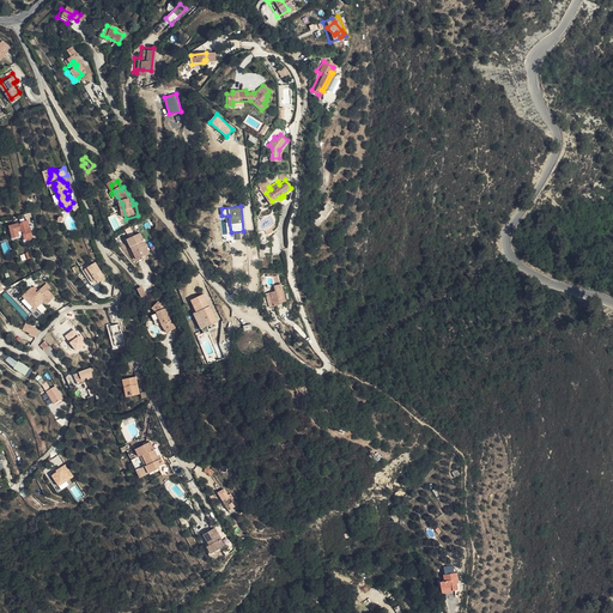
[(335,219),(331,214),(319,228),(322,232),(326,229),(335,219)]
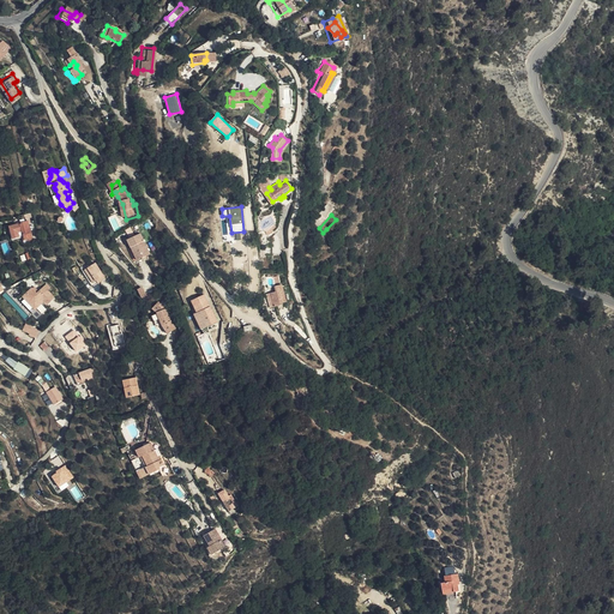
[(26,226),(25,222),(10,227),(13,239),(19,238),(18,233),(22,232),(25,240),(29,239),(30,238),(29,235),(31,234),(29,224),(26,226)]
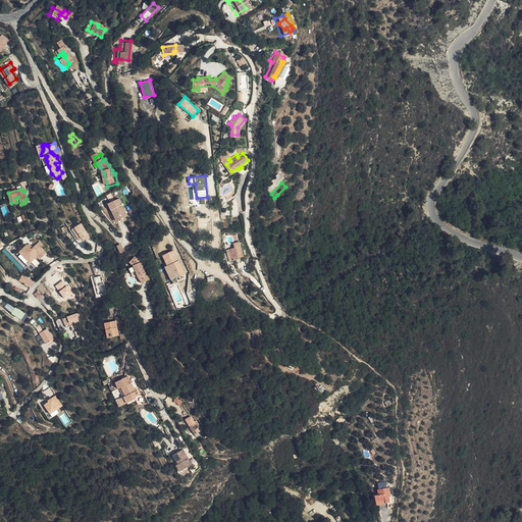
[(238,192),(237,189),(227,194),(230,198),(236,196),(235,194),(238,192)]
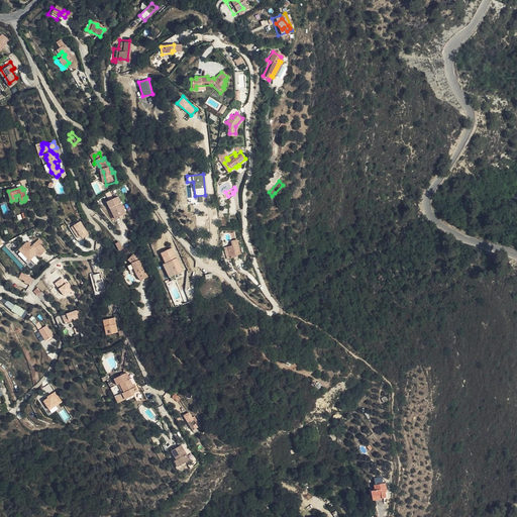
[(114,208),(115,209),(122,204),(120,198),(108,203),(111,210),(114,208)]
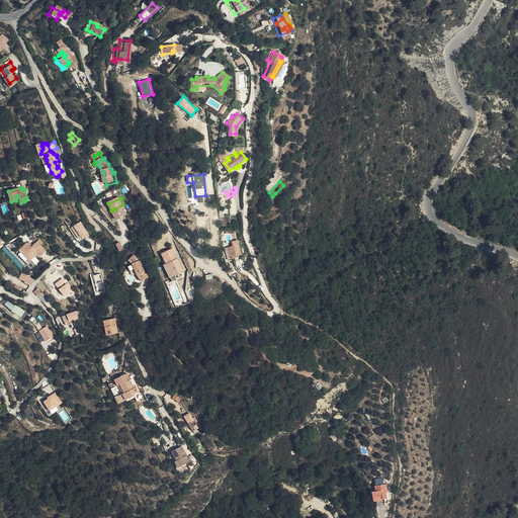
[(115,209),(119,220),(127,216),(122,204),(115,209)]
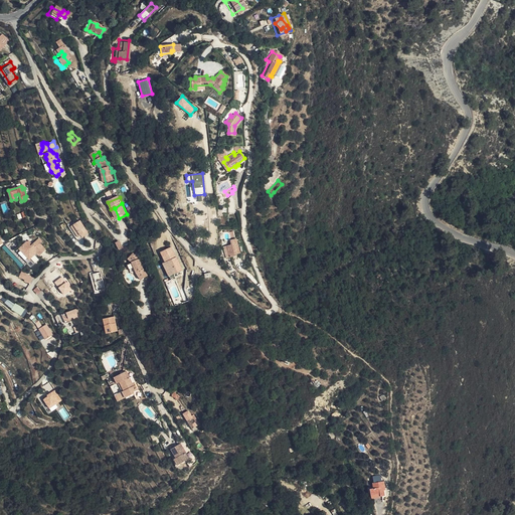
[(77,240),(89,233),(80,220),(69,226),(77,240)]
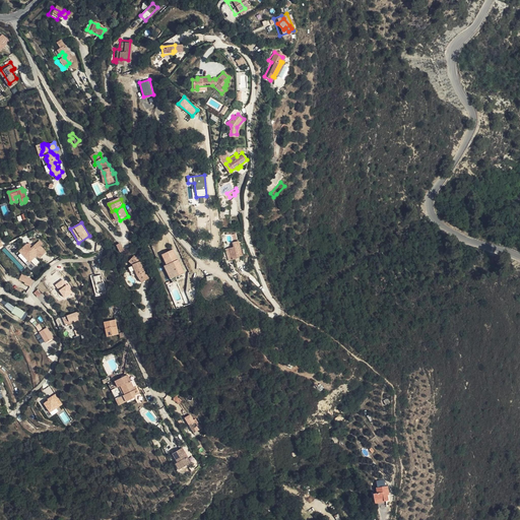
[(25,236),(21,238),(26,246),(30,244),(25,236)]
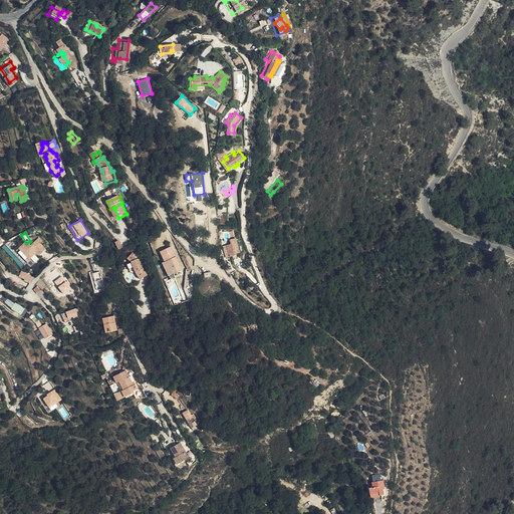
[(240,236),(232,236),(232,241),(228,241),(230,253),(237,253),(237,251),(241,250),(240,236)]
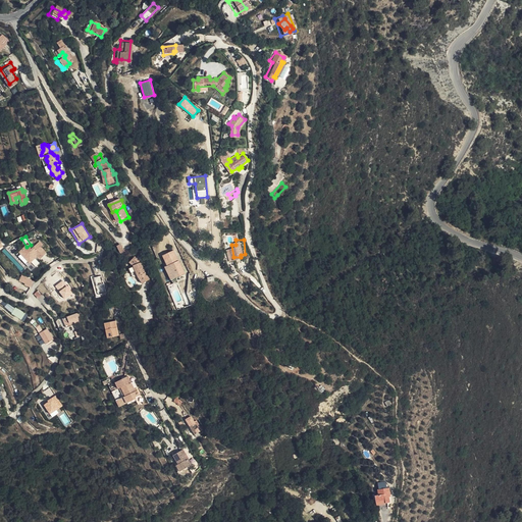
[(40,242),(31,250),(40,259),(46,253),(40,247),(42,245),(40,242)]
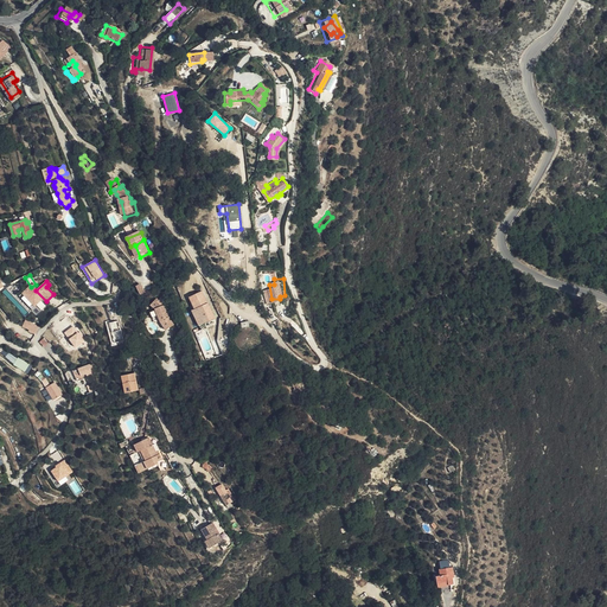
[(197,313),(193,314),(198,325),(213,318),(202,291),(190,296),(195,308),(197,313)]
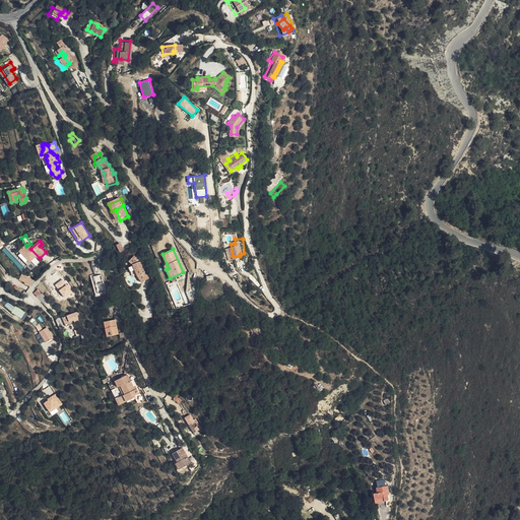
[(129,267),(134,275),(135,276),(140,281),(145,275),(141,271),(135,261),(127,257),(123,264),(128,266),(129,267)]
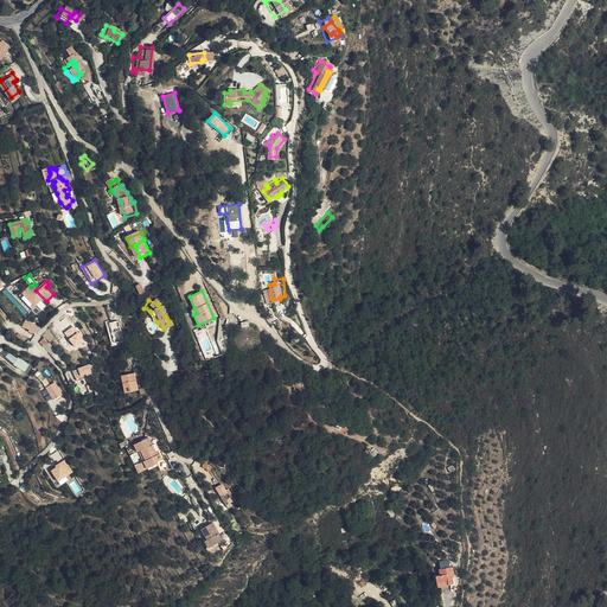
[(152,325),(157,321),(151,312),(146,315),(152,325)]
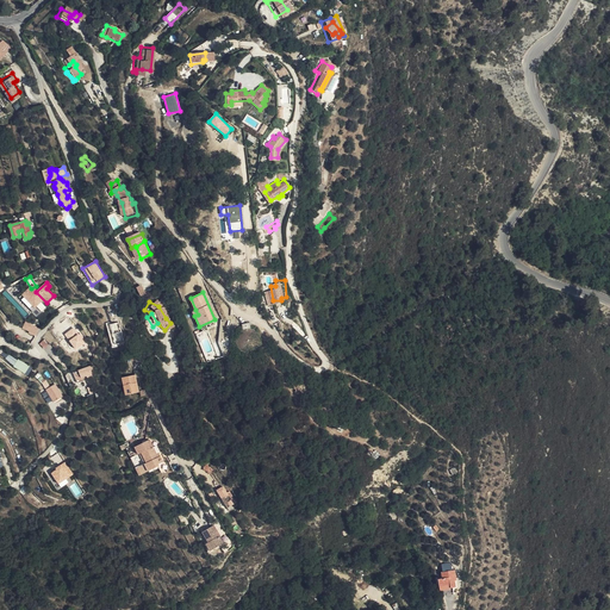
[(106,325),(112,348),(125,344),(118,321),(106,325)]
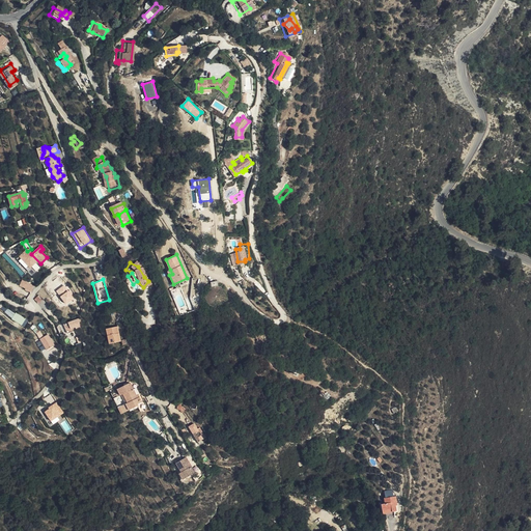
[(63,285),(56,290),(66,306),(76,300),(72,295),(73,294),(71,289),(67,291),(63,285)]
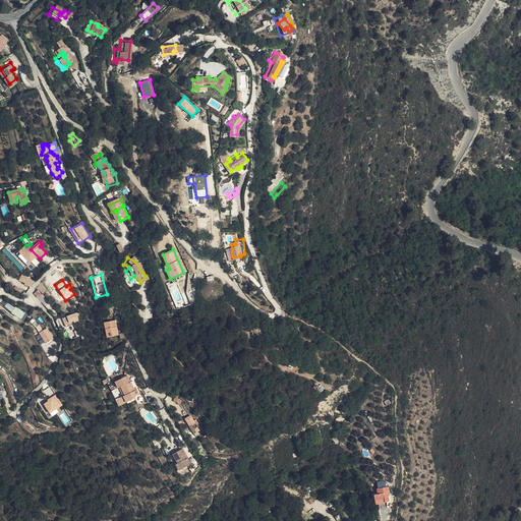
[(222,294),(222,293),(222,291),(222,288),(221,286),(220,284),(218,282),(216,281),(215,280),(214,280),(208,281),(206,282),(204,284),(203,287),(201,288),(201,290),(201,292),(201,294),(203,296),(205,298),(206,299),(206,300),(209,301),(211,301),(213,301),(215,301),(218,300),(219,299),(221,296),(222,294)]
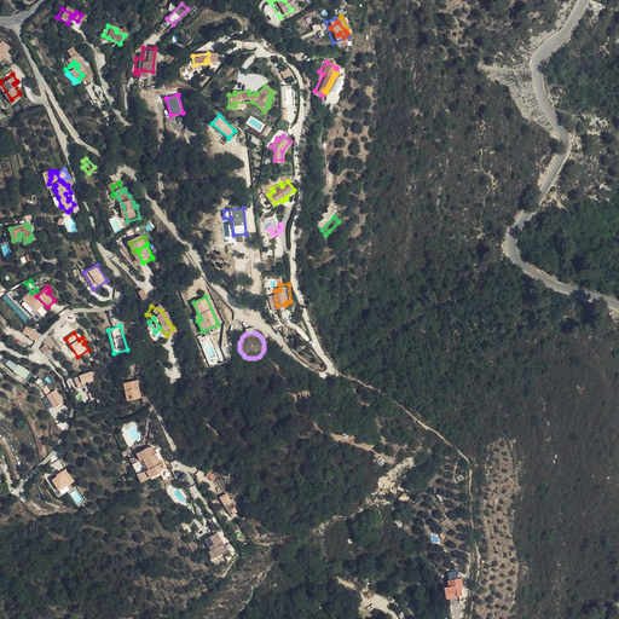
[(4,368),(29,379),(33,371),(7,360),(4,368)]
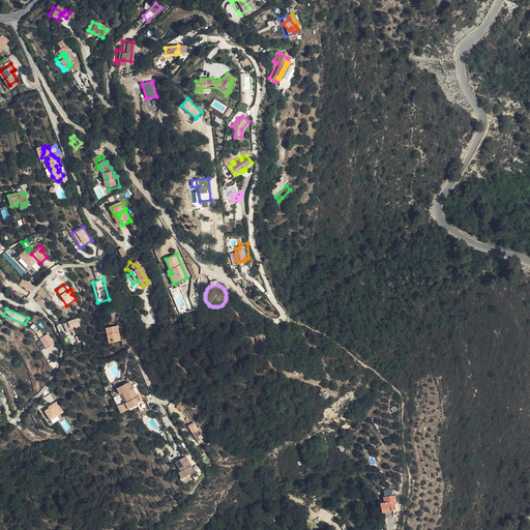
[(71,331),(76,329),(83,327),(79,318),(67,322),(71,331)]
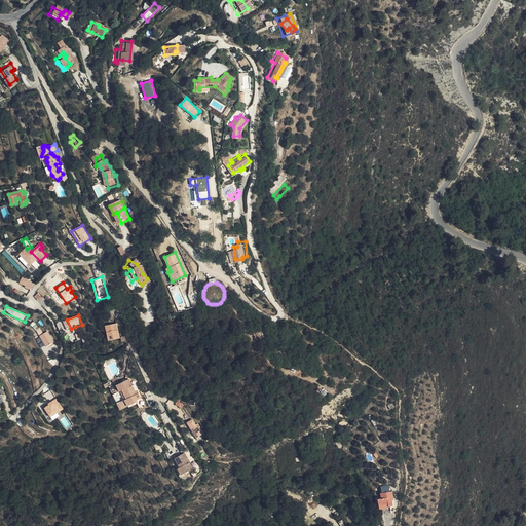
[(116,324),(105,326),(108,341),(119,338),(116,324)]
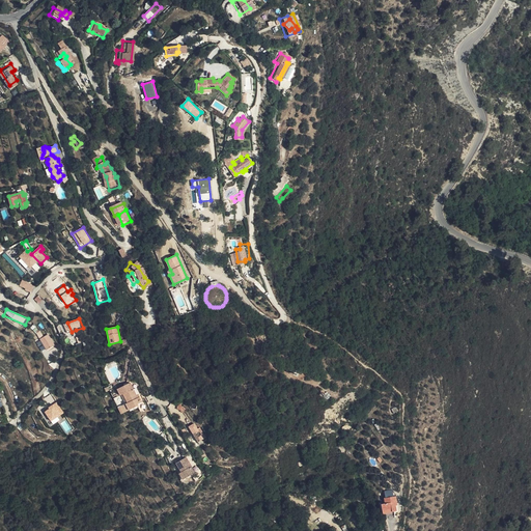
[(49,334),(40,339),(47,351),(55,345),(49,334)]
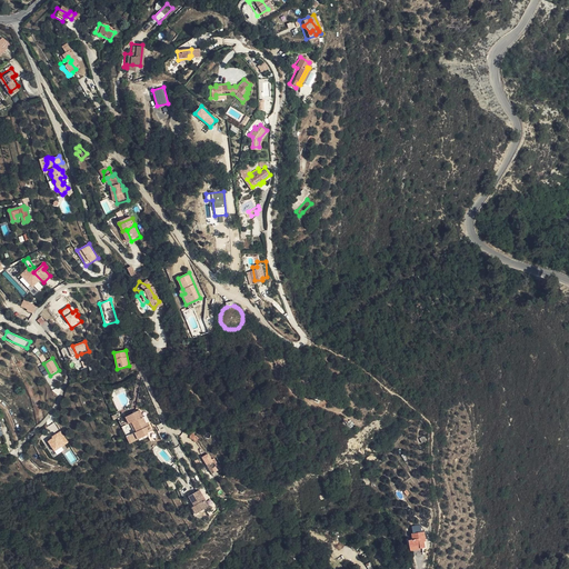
[(43,365),(39,367),(43,377),(48,375),(43,365)]
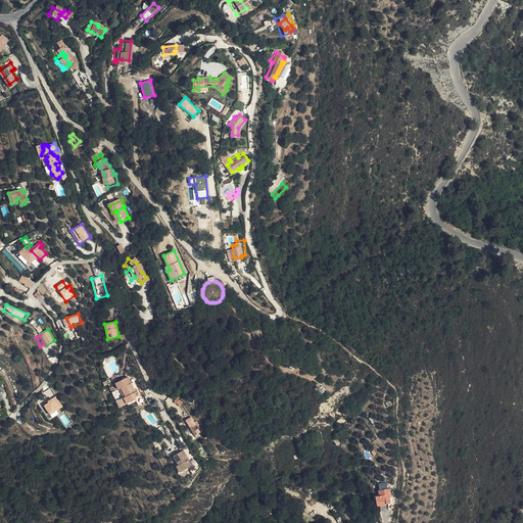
[(135,391),(134,389),(128,377),(115,383),(119,389),(122,388),(126,396),(116,401),(120,408),(136,399),(136,397),(140,395),(137,391),(135,391)]
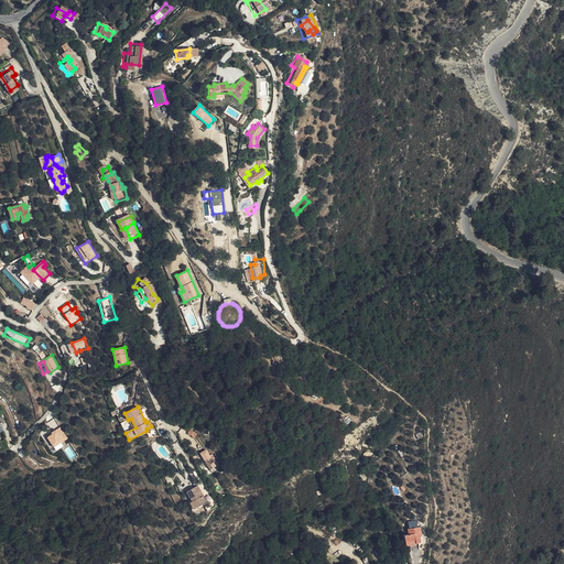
[(52,434),(47,437),(54,447),(67,438),(61,427),(52,433),(52,434)]
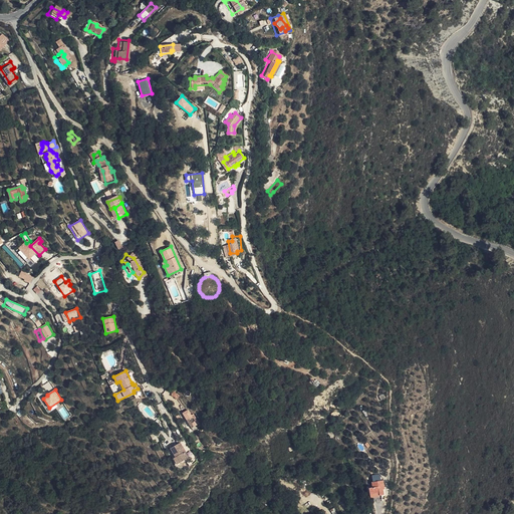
[(192,428),(199,424),(197,421),(194,416),(187,421),(192,428)]
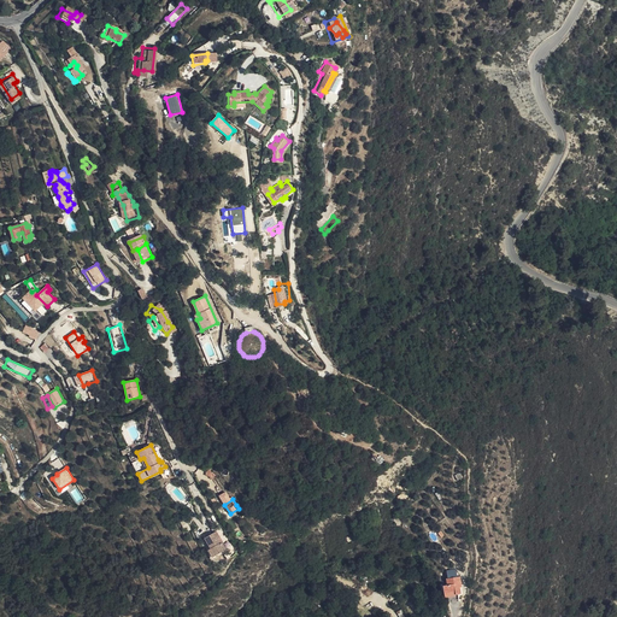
[(219,544),(213,533),(209,536),(204,539),(211,548),(207,550),(212,558),(225,550),(222,542),(219,544)]
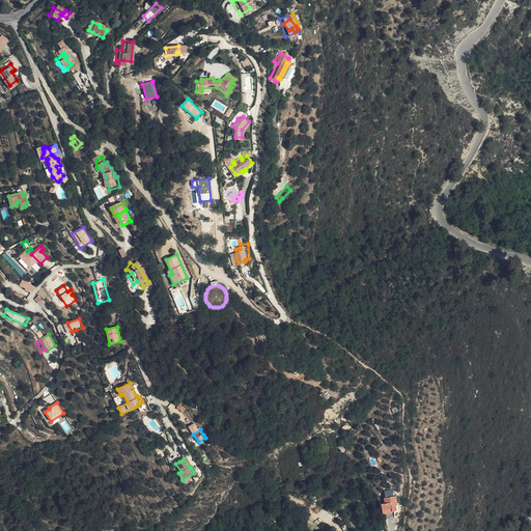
[(396,511),(395,506),(394,502),(396,502),(395,496),(384,499),(385,504),(381,505),(383,513),(396,511)]
